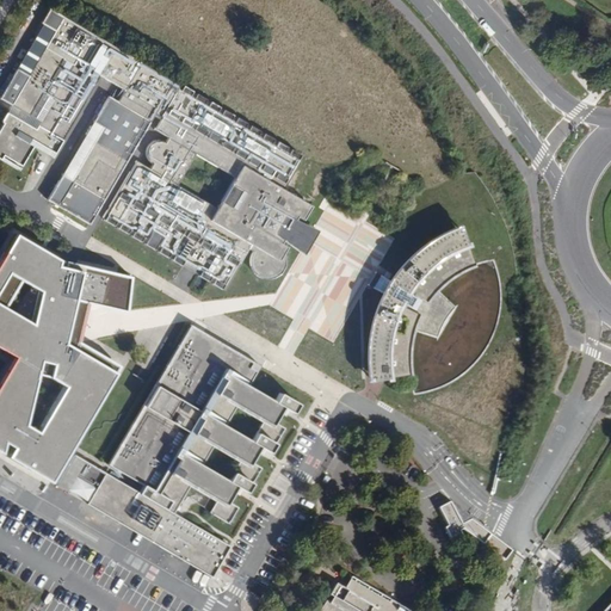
[(102,76),(125,91),(118,103),(110,98),(94,123),(103,129),(76,173),(72,170),(66,178),(63,177),(48,201),(91,226),(155,117),(161,121),(165,115),(178,123),(168,140),(165,144),(161,142),(155,142),(152,144),(148,148),(147,153),(147,159),(149,162),(153,166),(150,171),(144,180),(130,173),(104,217),(107,220),(105,222),(115,227),(116,224),(121,227),(119,229),(129,235),(130,233),(134,235),(133,238),(142,244),(143,240),(147,244),(146,246),(155,251),(156,248),(160,251),(159,253),(168,259),(171,257),(174,259),(172,261),(183,267),(184,264),(201,275),(199,277),(209,283),(211,281),(215,283),(214,285),(222,290),(224,288),(227,289),(250,251),(255,254),(253,259),(253,263),(253,266),(254,271),(255,272),(260,277),(263,279),(266,281),(273,279),(279,277),(282,275),(284,271),(287,265),(285,260),(284,255),(288,248),(283,245),(288,236),(296,241),(301,232),(292,227),(297,222),(304,208),(291,201),(289,204),(279,198),(302,161),(300,159),(301,156),(292,152),(290,154),(287,152),(288,149),(278,143),(277,146),(273,143),(275,141),(265,136),(264,139),(259,135),(260,133),(251,128),(250,130),(246,128),(247,125),(238,119),(236,122),(232,119),(233,117),(224,112),(223,115),(218,112),(220,110),(210,104),(209,106),(205,104),(207,102),(197,96),(196,98),(191,96),(193,93),(184,87),(183,90),(49,8),(41,23),(55,31),(28,75),(17,68),(0,96),(0,98),(11,105),(28,115),(45,87),(56,93),(34,130),(6,112),(1,121),(2,121),(1,122),(2,123),(0,128),(0,159),(2,160),(5,156),(23,167),(35,148),(29,144),(31,140),(55,154),(86,103),(82,100),(90,87),(93,90),(102,76)]
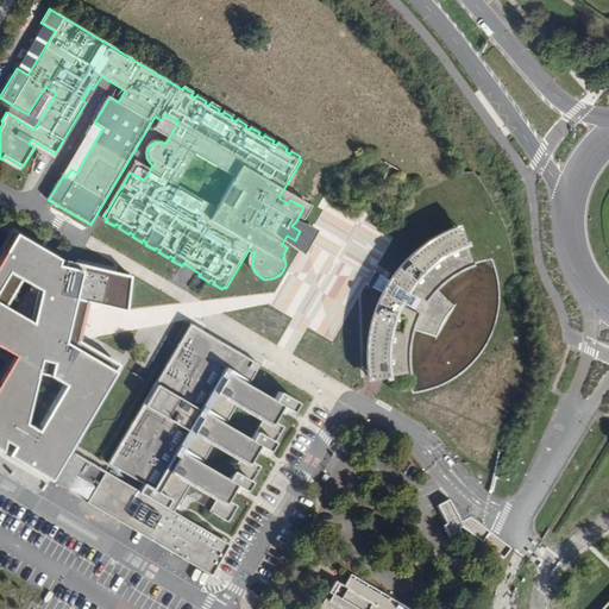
[(26,69),(32,52),(24,50),(18,67),(26,69)]
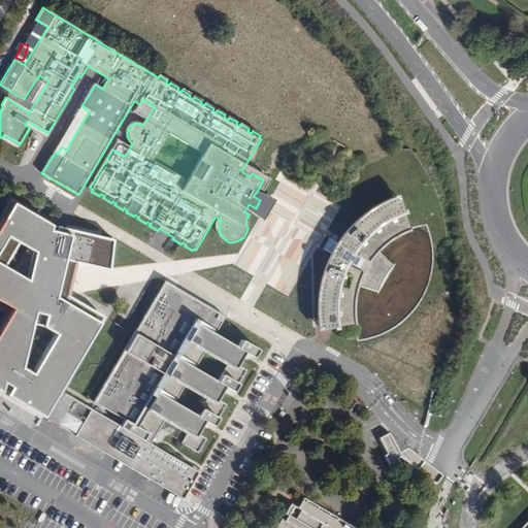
[(5,97),(29,112),(48,80),(39,75),(24,99),(9,91),(5,97)]
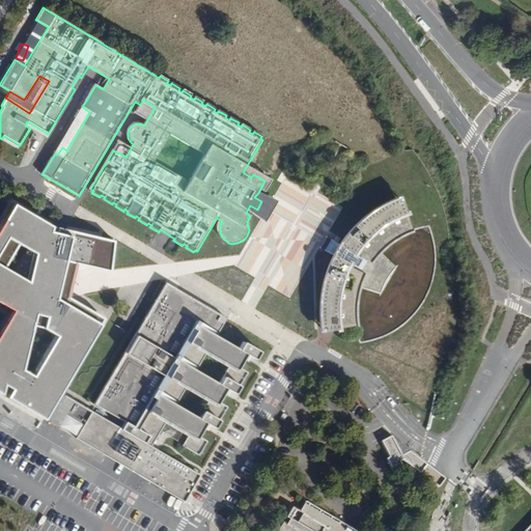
[(75,89),(81,78),(78,76),(72,87),(75,89)]
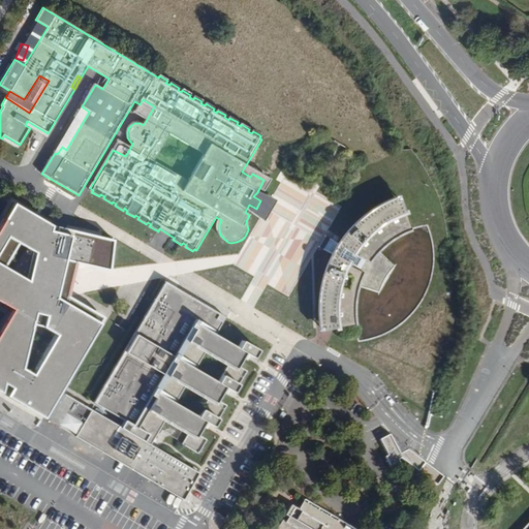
[(139,104),(134,114),(146,121),(154,106),(143,99),(139,104)]
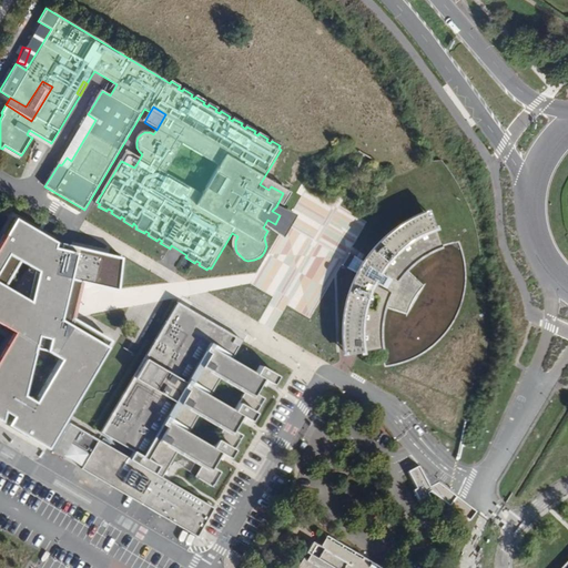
[(67,158),(71,161),(95,120),(88,114),(59,164),(61,165),(67,158)]
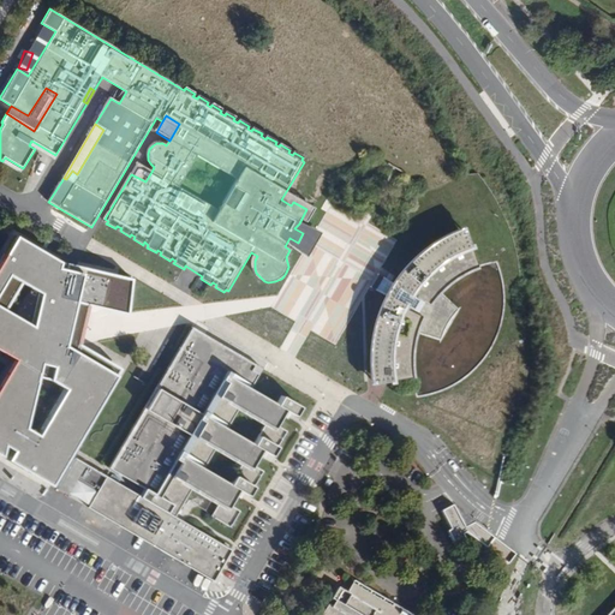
[(35,149),(53,160),(55,155),(31,141),(29,145),(35,149)]
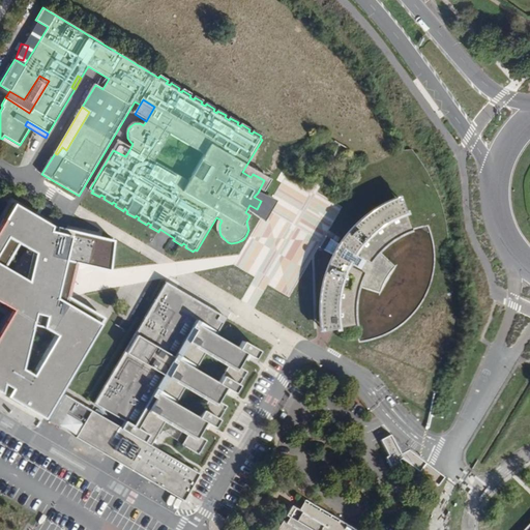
[(130,148),(119,141),(113,150),(125,156),(130,148)]
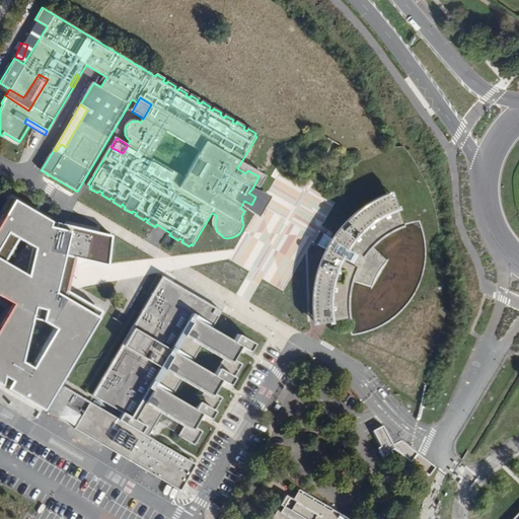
[(269,283),(284,290),(295,267),(295,261),(300,248),(301,230),(305,222),(307,222),(321,228),(334,202),(311,192),(312,178),(293,177),(278,170),(267,196),(268,189),(243,242),(241,268),(249,272),(246,279),(253,282),(269,283)]
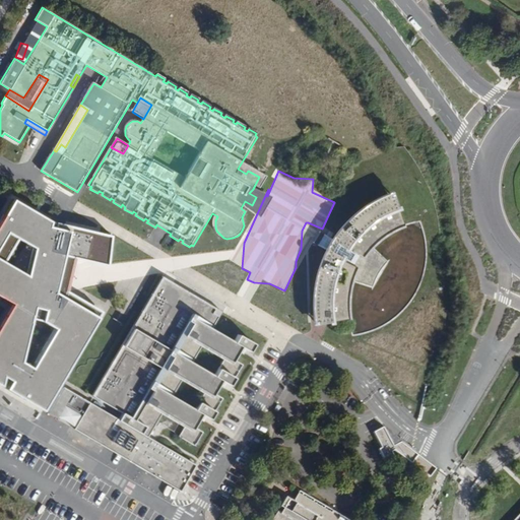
[(334,241),(320,233),(313,243),(329,251),(326,255),(322,264),(320,271),(317,281),(316,293),(315,300),(315,309),(316,316),(348,313),(348,306),(348,296),(349,287),(351,278),(372,284),(375,278),(378,271),(382,266),(386,261),(370,246),(383,237),(398,229),(385,198),(375,203),(369,206),(358,214),(351,219),(344,228),(338,235),(334,241)]
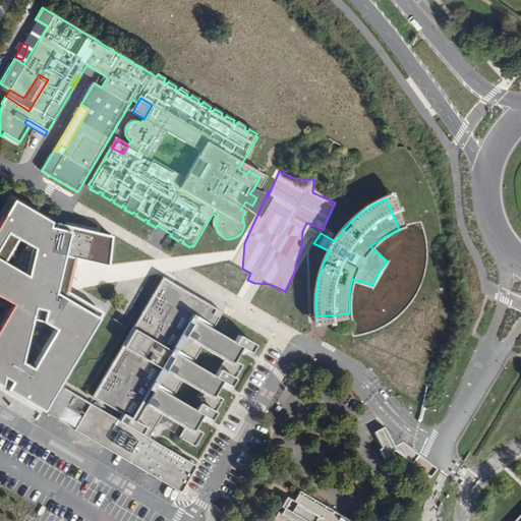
[(7,390),(44,412),(82,348),(76,344),(94,314),(63,297),(72,257),(105,271),(111,240),(51,222),(13,199),(0,222),(0,295),(2,297),(5,292),(24,303),(21,308),(0,344),(0,369),(6,373),(13,378),(7,390)]
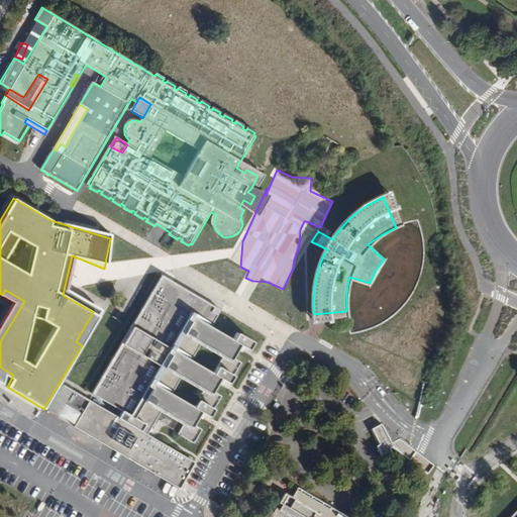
[(215,308),(163,278),(94,395),(122,412),(118,418),(63,387),(48,413),(135,464),(150,439),(146,436),(150,429),(162,411),(184,424),(179,433),(193,442),(201,429),(189,422),(196,410),(208,417),(220,397),(208,390),(215,377),(228,384),(240,364),(227,356),(235,343),(247,350),(252,342),(236,333),(231,341),(210,329),(217,317),(212,314),(215,308)]
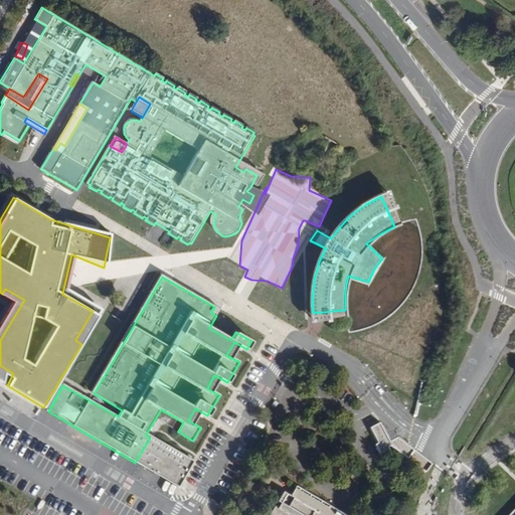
[(0,378),(6,369),(0,365),(0,340),(21,305),(24,300),(5,289),(2,294),(13,301),(0,323),(0,378)]
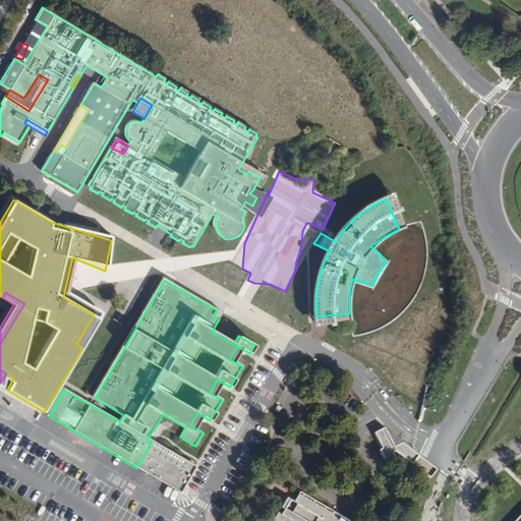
[(94,314),(76,344),(82,348),(100,319),(94,314)]
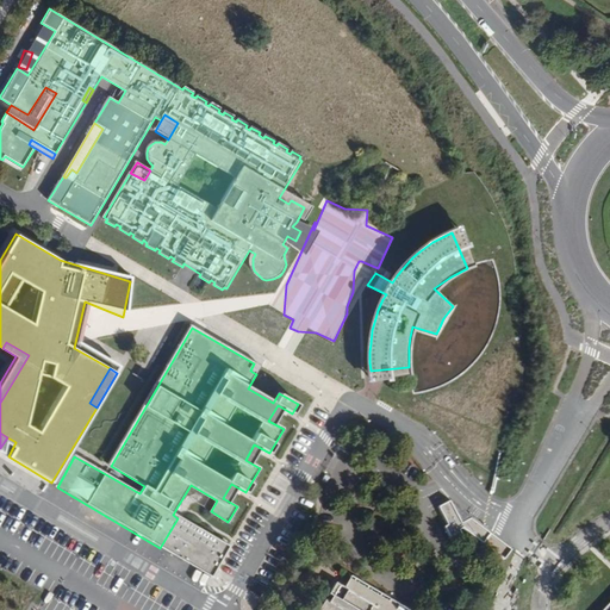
[(503,560),(510,549),(470,517),(461,522),(450,504),(439,510),(448,528),(444,529),(453,545),(462,539),(460,533),(462,529),(503,560)]
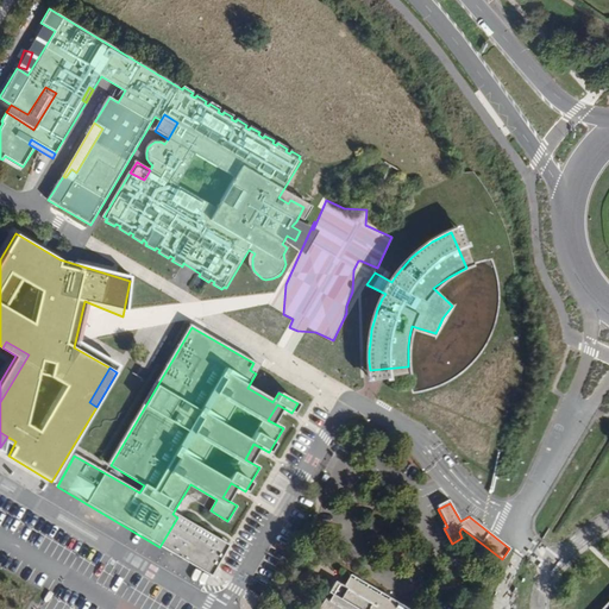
[(469,516),(450,503),(460,521),(469,516)]
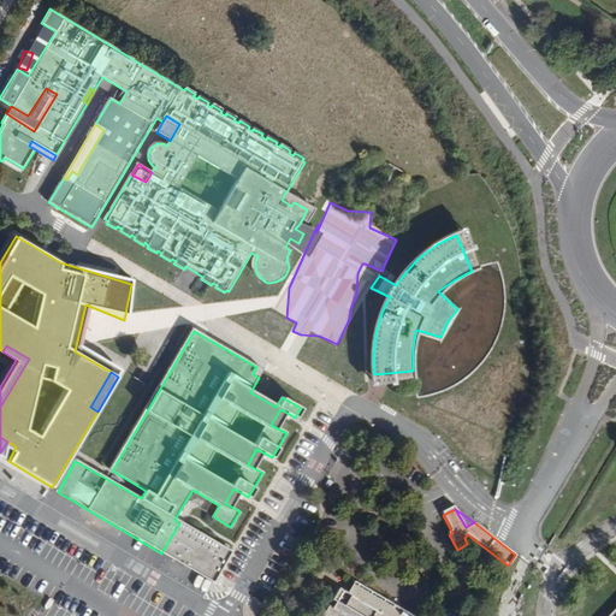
[(200,522),(179,511),(175,520),(179,523),(161,554),(177,562),(200,522)]
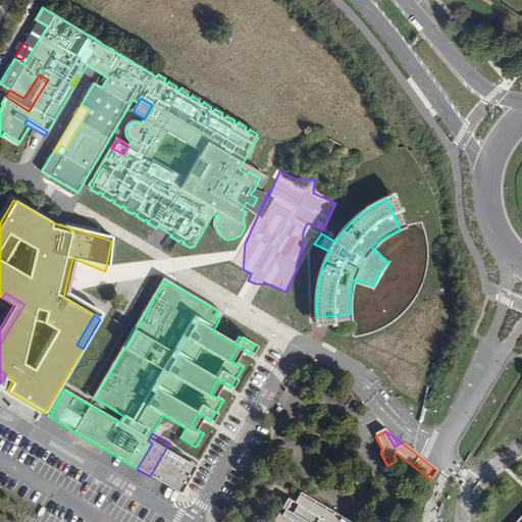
[(201,461),(169,442),(150,476),(181,494),(201,461)]
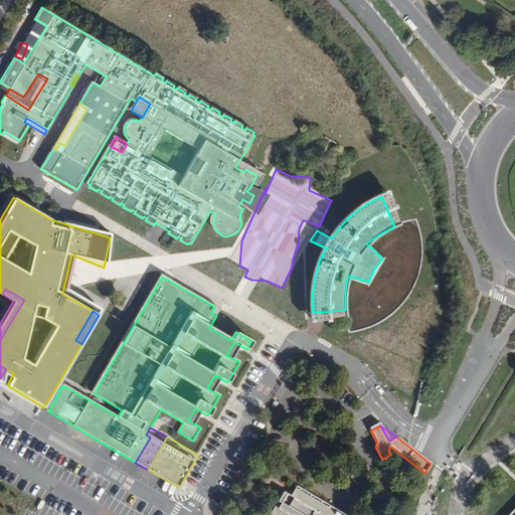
[(321,514),(292,497),(287,505),(303,514),(321,514)]
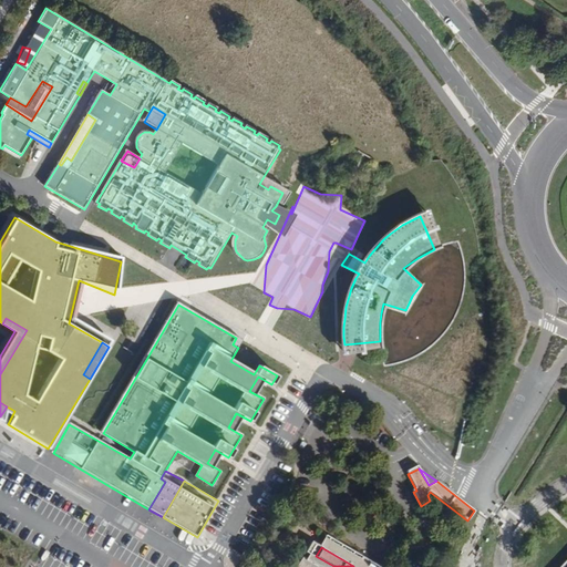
[(333,566),(316,556),(306,549),(295,566),(333,566)]
